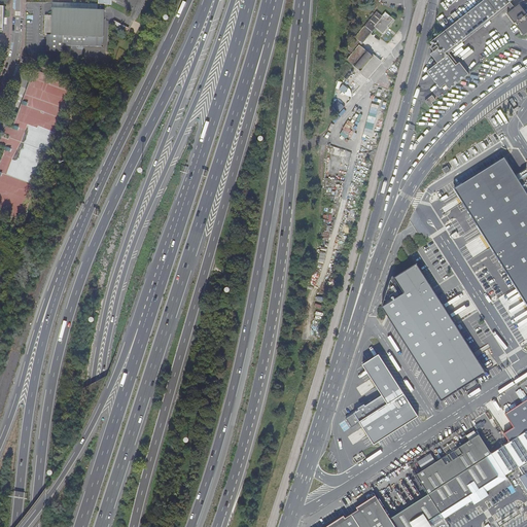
[(98,0),(98,3),(53,1),(53,15),(45,14),(44,34),(46,34),(46,50),(62,51),(63,45),(101,46),(101,48),(103,48),(103,47),(105,4),(111,4),(111,0),(98,0)]
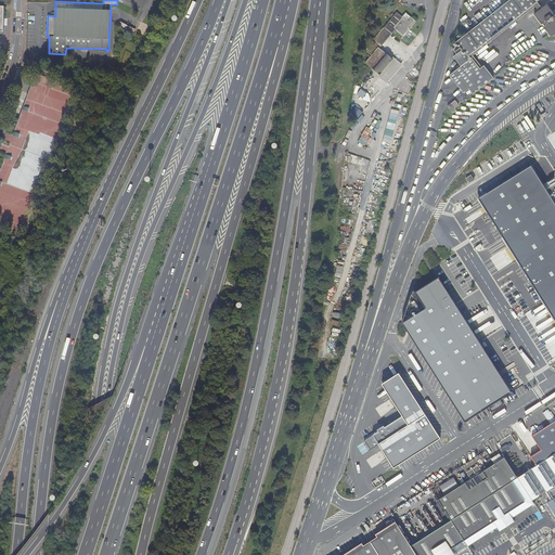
[(480,47),(524,13),(523,12),(524,11),(525,12),(538,2),(539,0),(510,0),(453,44),(455,48),(453,49),(456,54),(454,56),(461,66),(450,75),(464,93),(469,89),(474,94),(493,78),(483,65),(482,67),(480,68),(472,57),(472,59),(468,55),(479,47),(479,46),(480,47)]
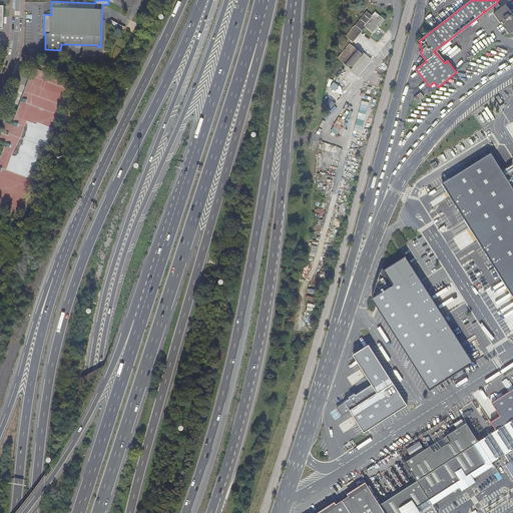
[(444,63),(446,62),(437,51),(495,6),(496,7),(498,10),(500,9),(501,8),(499,5),(497,2),(485,11),(484,10),(483,11),(484,12),(444,43),(443,42),(443,43),(433,51),(436,54),(436,53),(444,63)]
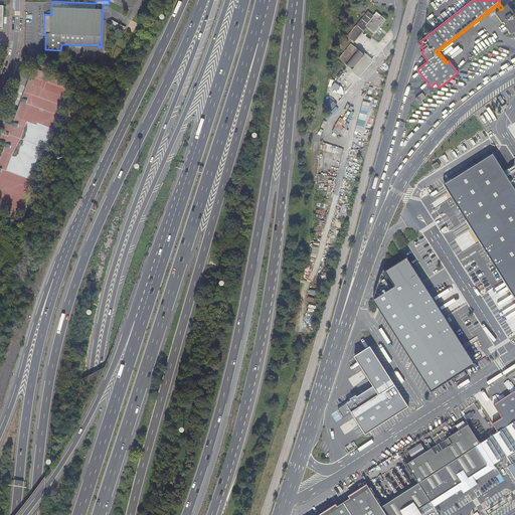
[(514,15),(514,14),(514,13),(507,4),(503,8),(502,9),(500,10),(496,13),(503,22),(504,22),(506,25),(505,25),(512,34),(514,31),(514,15)]
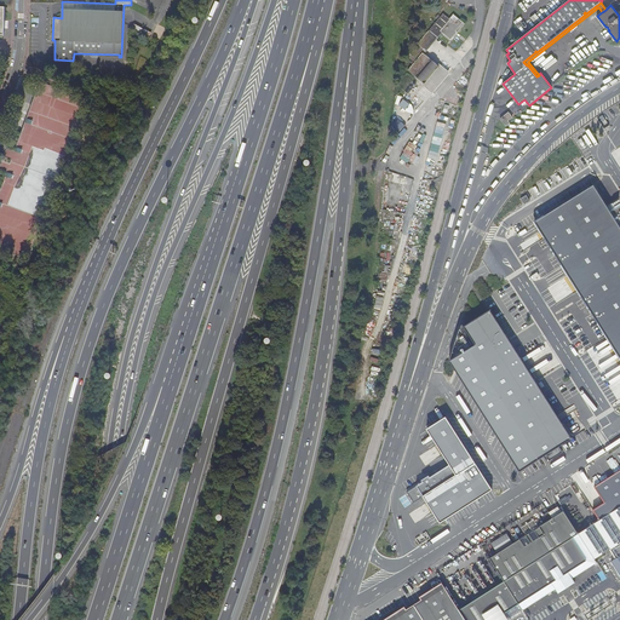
[(443,13),(409,53),(417,59),(408,70),(425,85),(440,67),(423,52),(441,32),(451,40),(465,23),(453,13),(449,18),(443,13)]
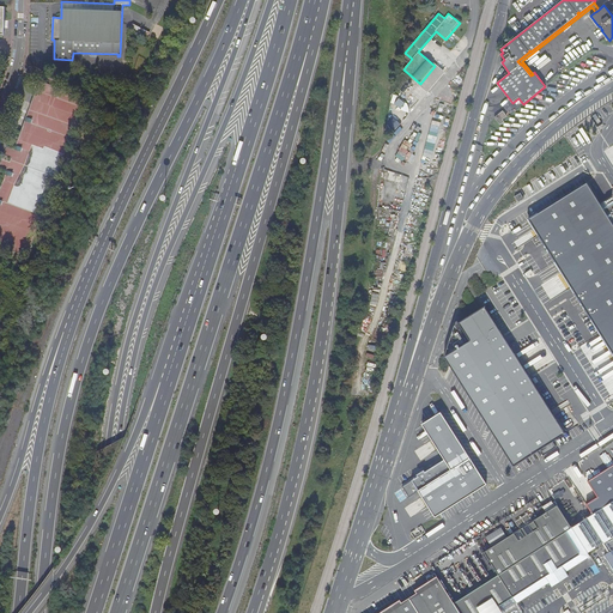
[(392,102),(407,113),(412,105),(396,95),(392,102)]
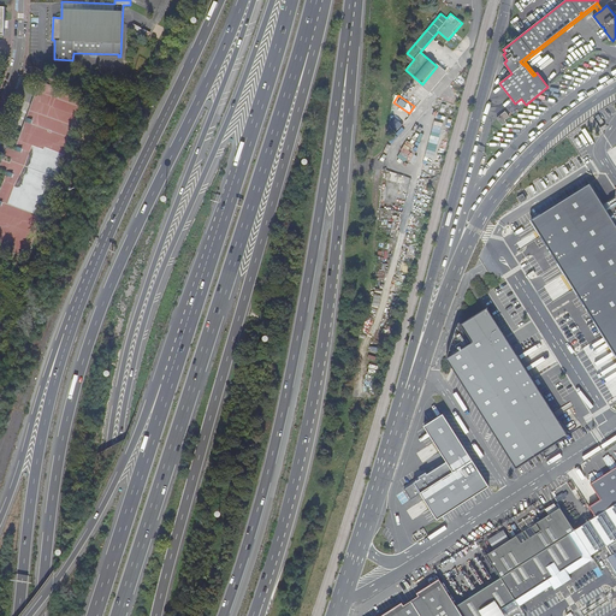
[(505,120),(509,117),(505,111),(501,114),(497,118),(503,125),(507,123),(505,120)]
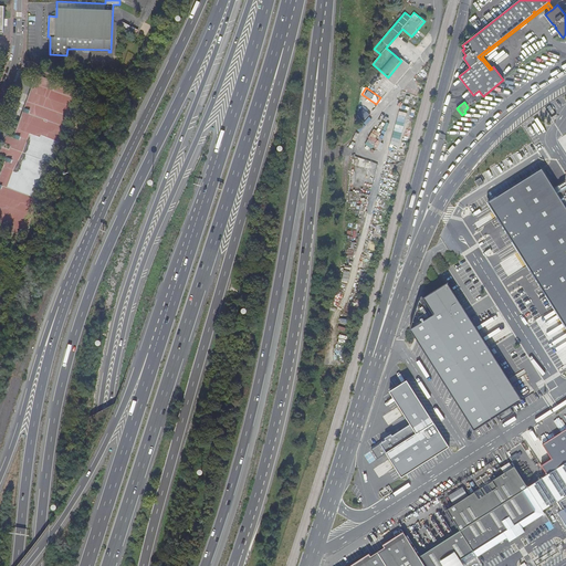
[(565,207),(542,169),(488,202),(565,327),(565,207)]
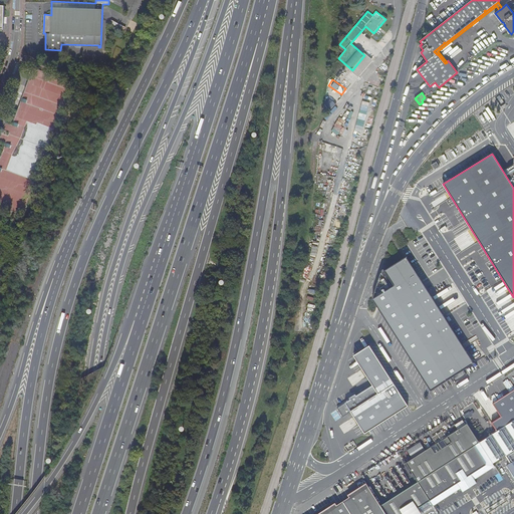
[(474,363),(408,259),(386,273),(396,287),(393,289),(384,277),(380,280),(384,286),(379,289),(382,294),(373,300),(432,392),(453,377),(456,381),(467,375),(464,370),(474,363)]
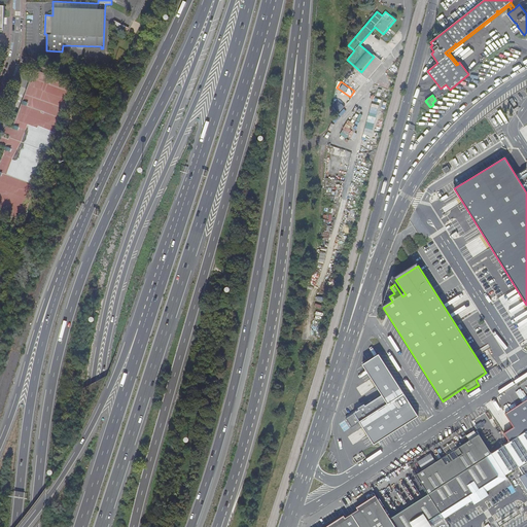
[(418,416),(379,354),(361,365),(380,396),(353,414),(373,445),(418,416)]
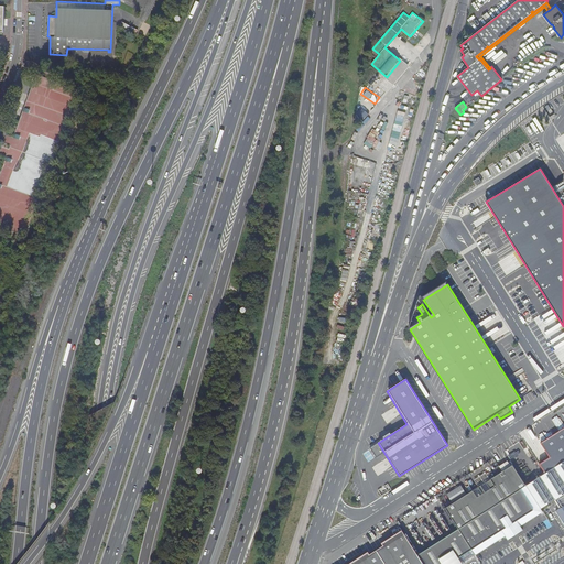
[(463,563),(506,535),(508,540),(523,530),(521,527),(543,512),(512,465),(502,472),(499,465),(495,468),(498,474),(445,508),(458,529),(418,554),(400,528),(392,532),(397,539),(383,548),(387,552),(373,561),(370,556),(357,563),(463,563)]
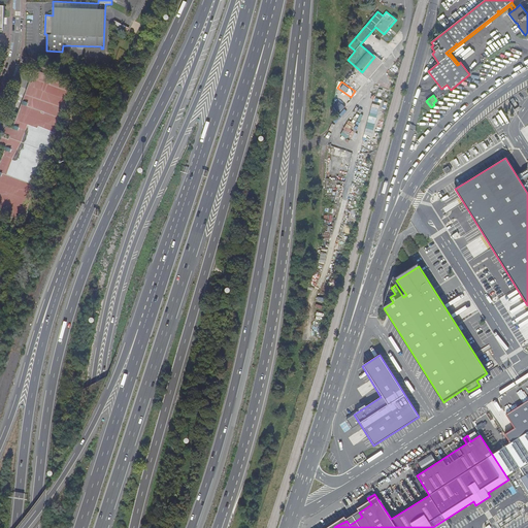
[(419,462),(424,470),(437,462),(432,453),(419,462)]
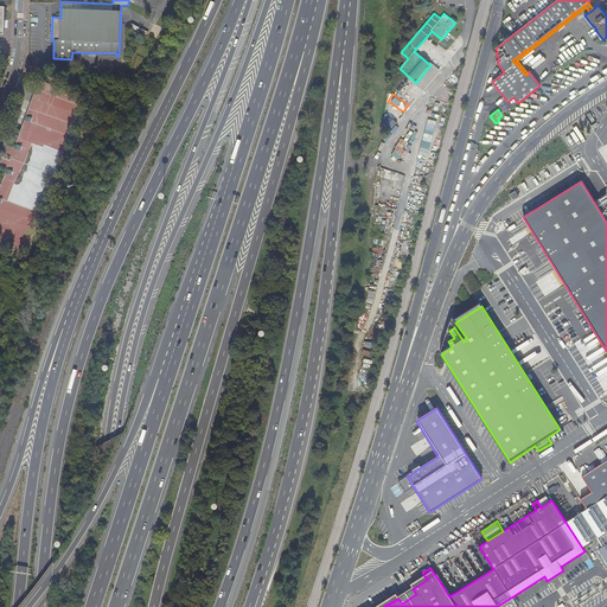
[(406,594),(398,599),(402,604),(409,599),(406,594)]
